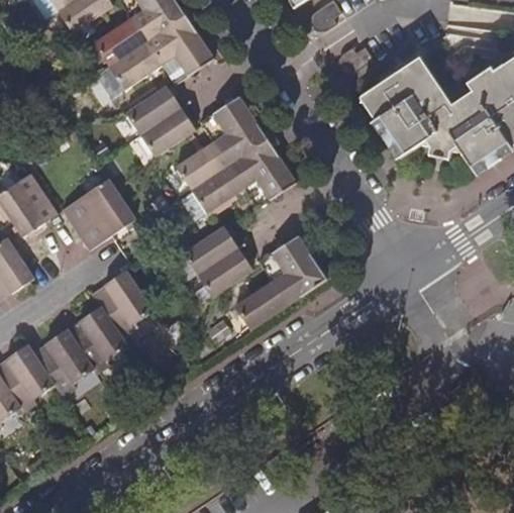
[(52,0),(59,10),(73,0),(52,0)]
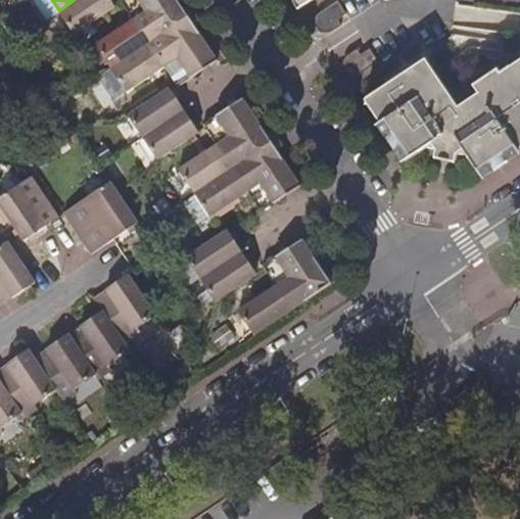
[(74,32),(114,5),(111,0),(74,0),(59,10),(74,32)]
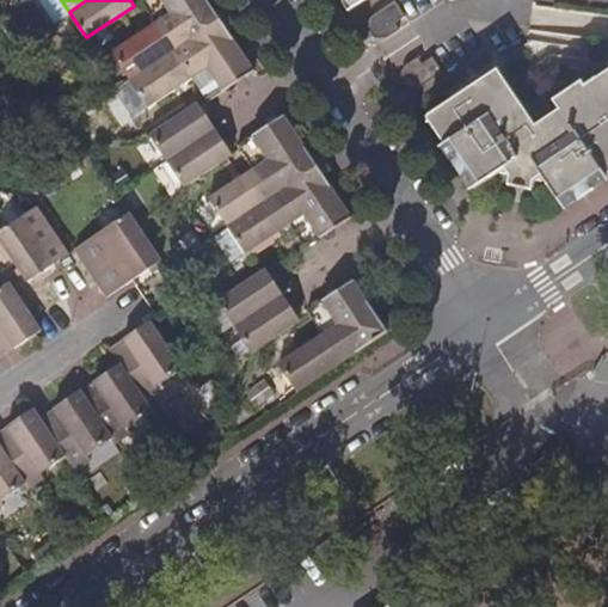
[(142,0),(155,18),(169,8),(163,0),(142,0)]
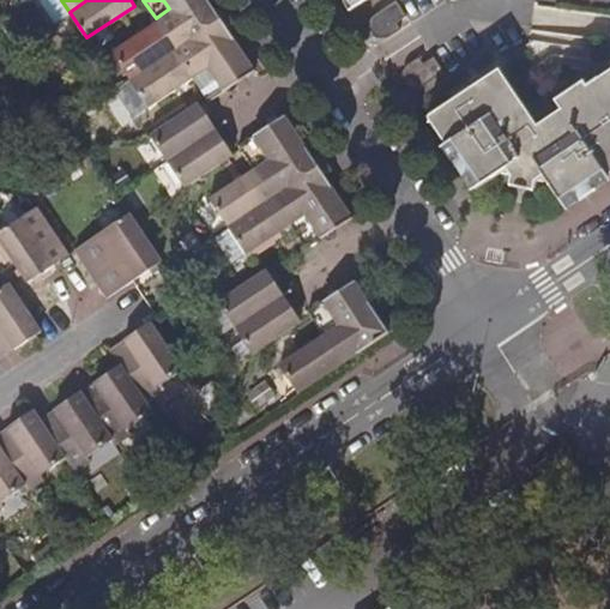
[(175,47),(221,16),(210,0),(182,0),(169,8),(156,18),(175,47)]
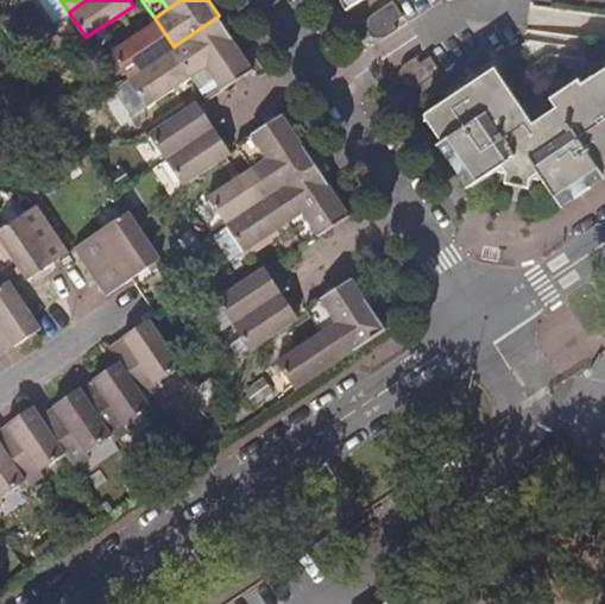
[(399,12),(392,0),(388,0),(367,14),(366,18),(365,23),(366,26),(369,30),(371,33),(375,35),(379,35),(383,32),(394,25),(390,19),(399,12)]
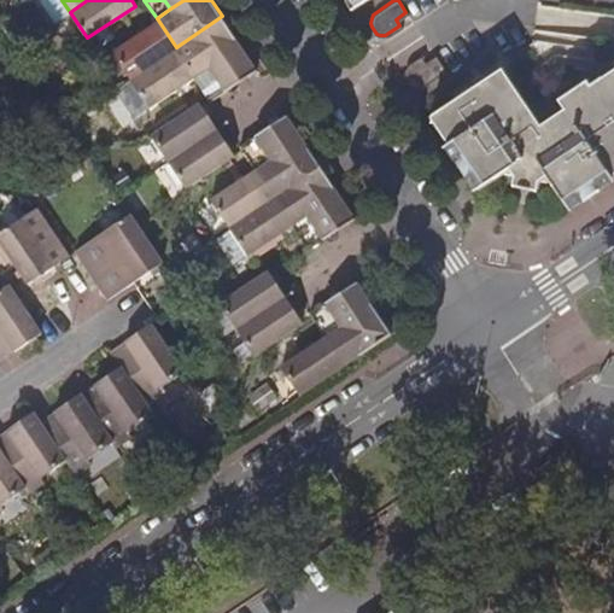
[(240,45),(222,16),(176,47),(194,74),(209,65),(240,45)]
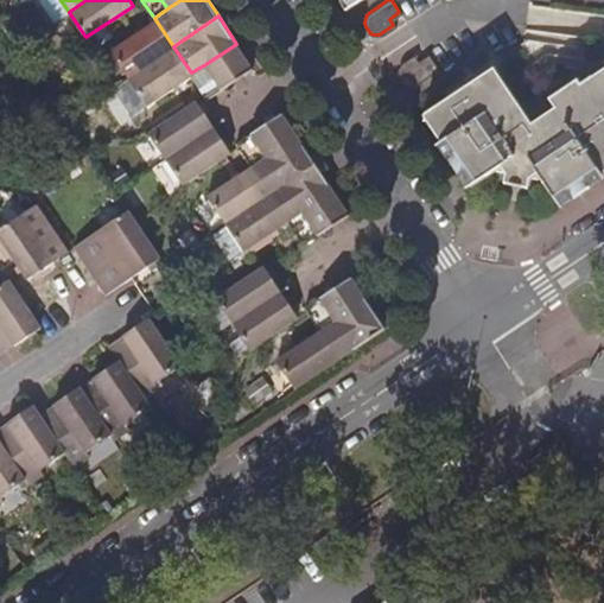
[(127,77),(173,46),(154,18),(108,49),(127,77)]
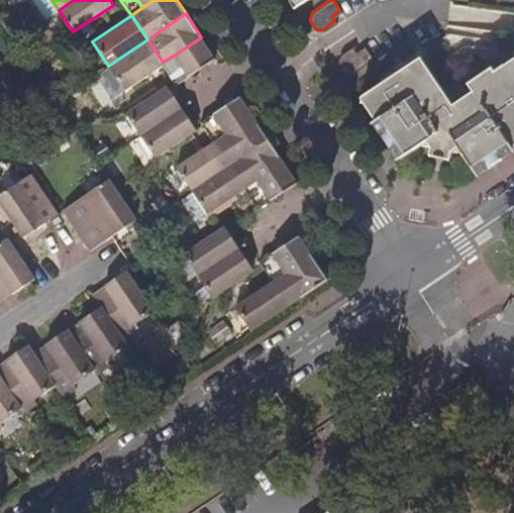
[(175,55),(188,75),(214,59),(201,37),(175,55)]
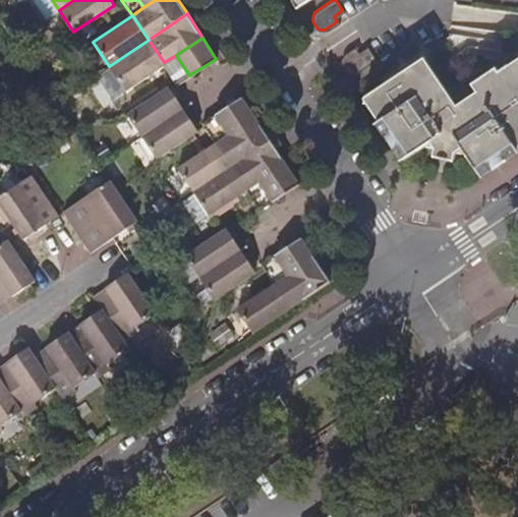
[(164,62),(149,40),(109,66),(124,89),(164,62)]
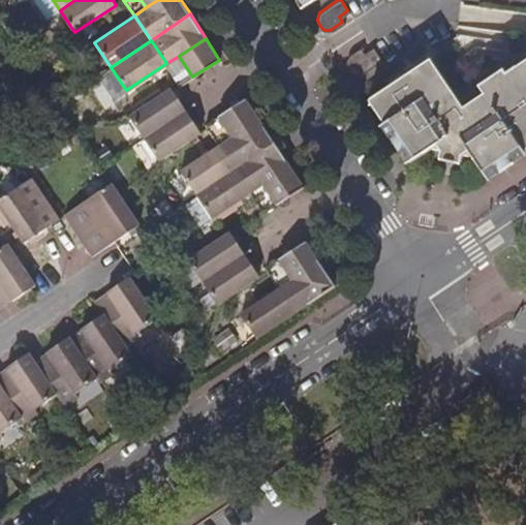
[(364,52),(359,45),(347,54),(346,58),(345,62),(346,67),(349,70),(352,72),(357,72),(361,71),(379,60),(371,50),(364,52)]
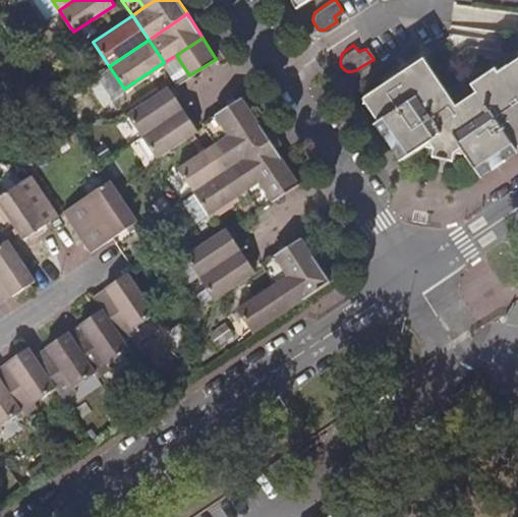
[(164,62),(175,80),(177,83),(189,75),(176,55),(164,62)]
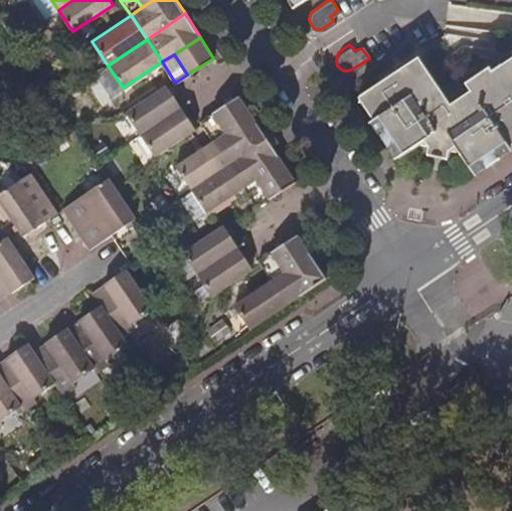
[(471,171),(502,150),(511,143),(511,57),(511,56),(491,69),(488,66),(464,82),(469,90),(449,104),(416,57),(357,96),(398,155),(421,139),(427,146),(447,148),(453,145),(471,171)]
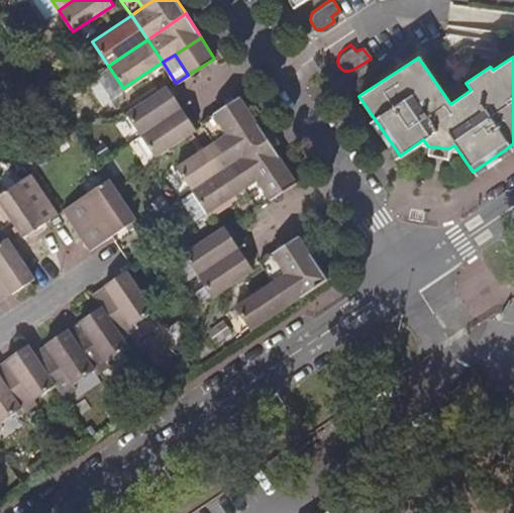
[(141,134),(181,107),(167,85),(126,111),(141,134)]
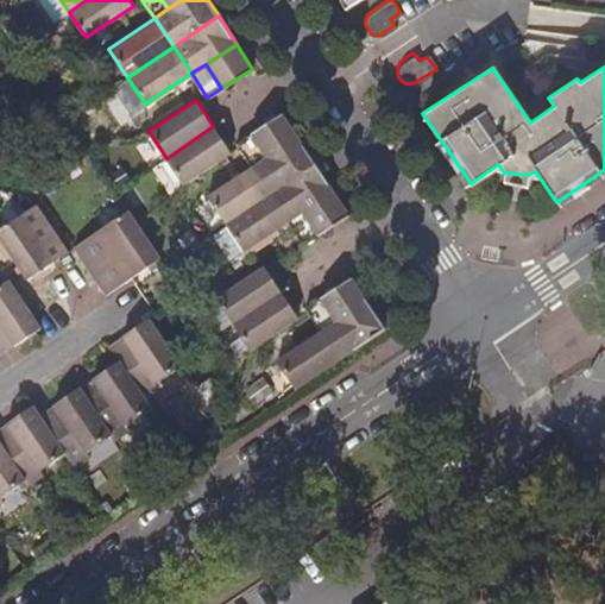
[(282,112),(250,133),(264,155),(296,133),(282,112)]
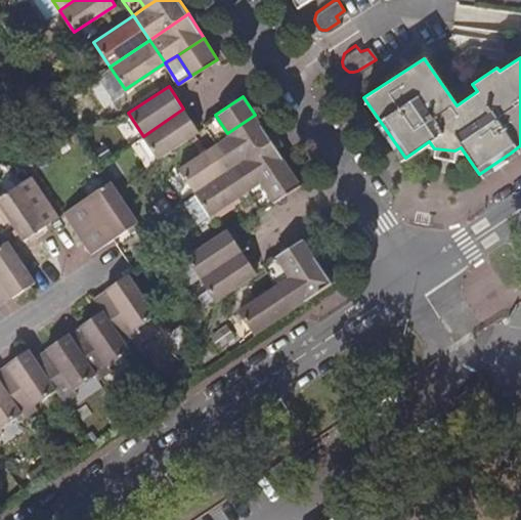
[(158,158),(200,131),(183,109),(143,136),(158,158)]
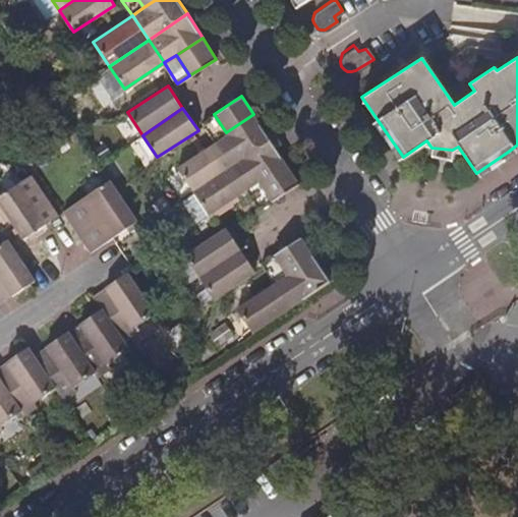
[(203,121),(205,126),(215,140),(226,132),(214,114),(203,121)]
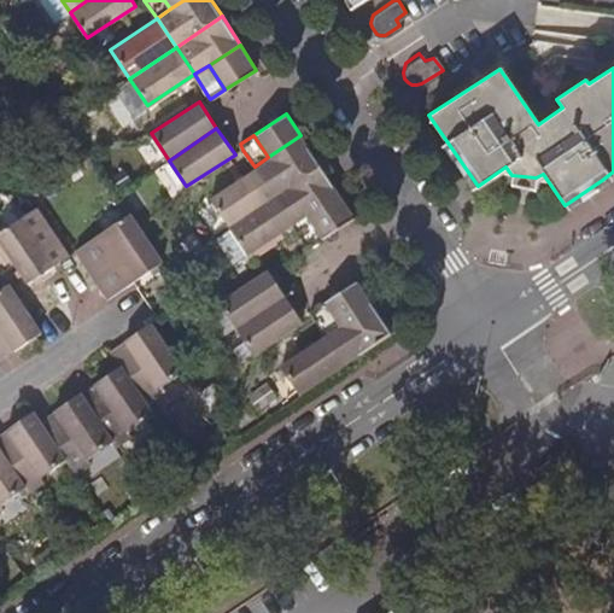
[(321,167),(300,135),(268,157),(255,167),(275,197),(321,167)]
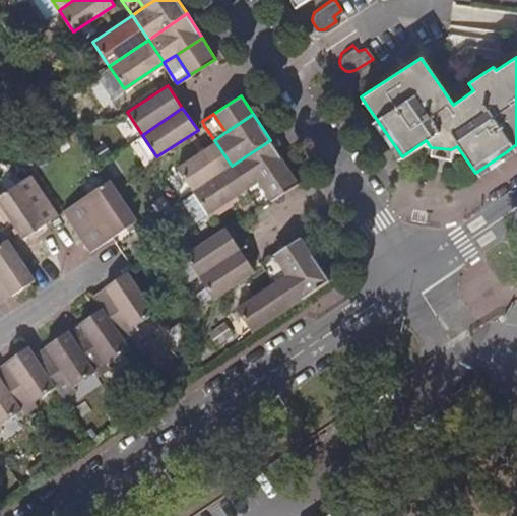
[(129,143),(139,159),(151,151),(141,136),(129,143)]
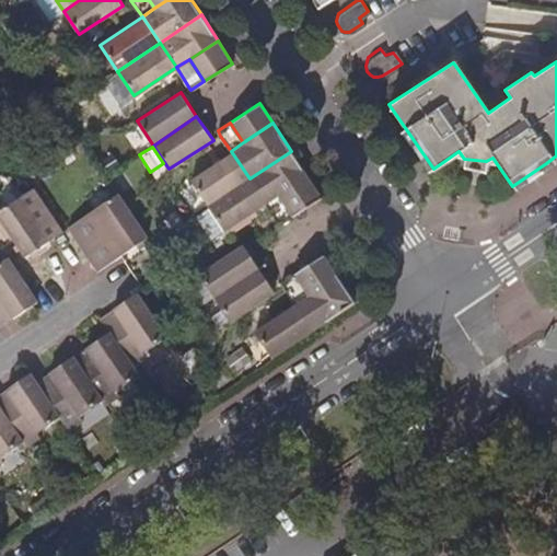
[(208,206),(250,178),(231,151),(190,177),(208,206)]
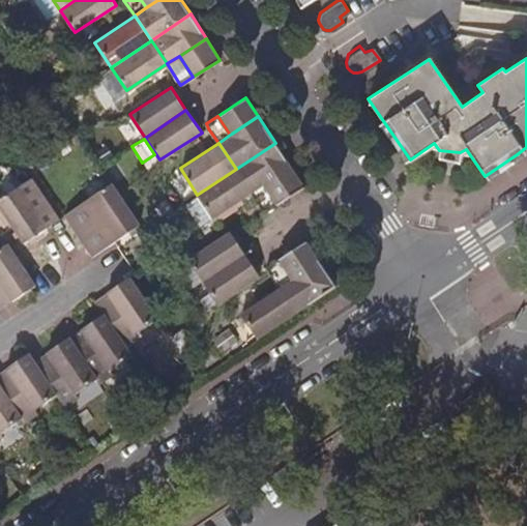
[(290,166),(275,143),(236,169),(251,191),(263,183),(290,166)]
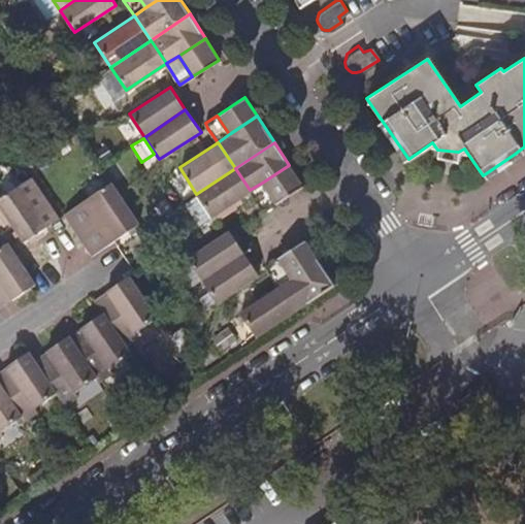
[(457,159),(458,152),(437,150),(436,156),(457,159)]
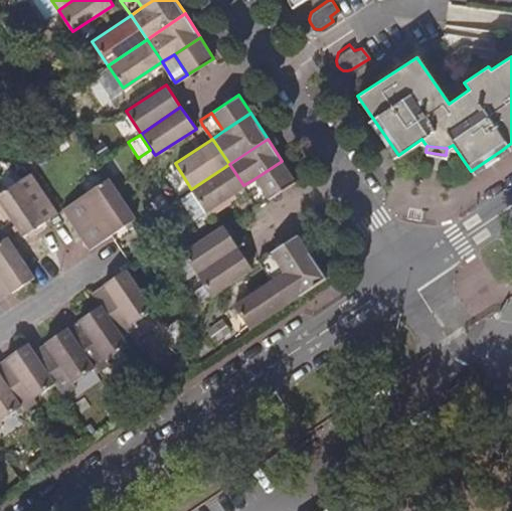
[(294,179),(282,161),(256,178),(268,196),(294,179)]
